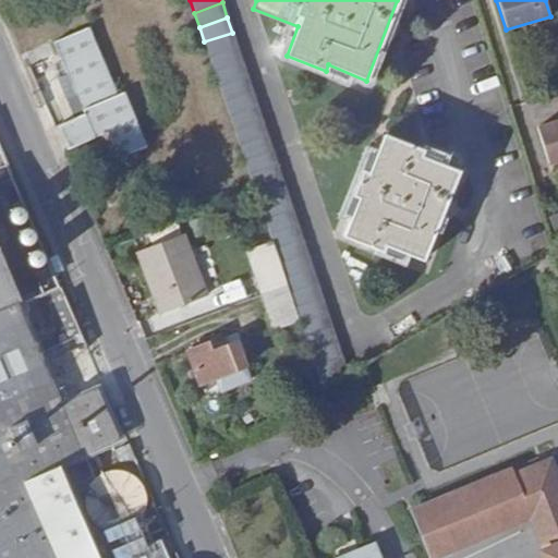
[(147,146),(125,91),(117,94),(88,26),(53,41),(61,61),(55,63),(59,76),(67,73),(84,112),(57,125),(67,148),(107,131),(113,148),(126,180),(147,171),(138,150),(147,146)]
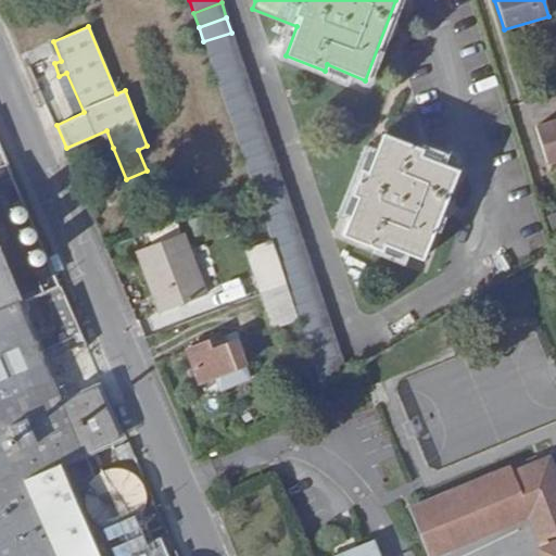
[(236,47),(231,33),(203,41),(209,57),(236,47)]
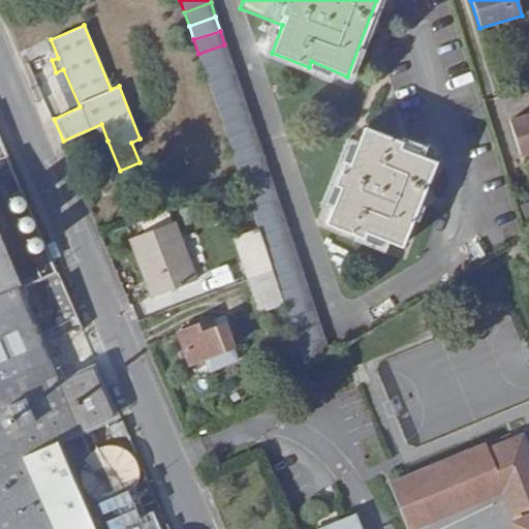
[(229,59),(224,44),(198,54),(203,68),(229,59)]
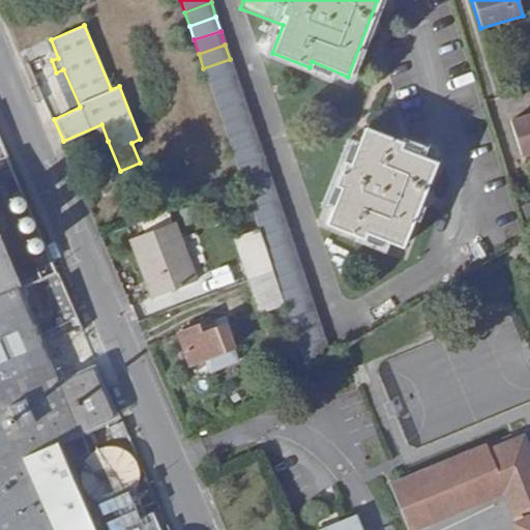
[(235,74),(230,59),(203,68),(208,81),(235,74)]
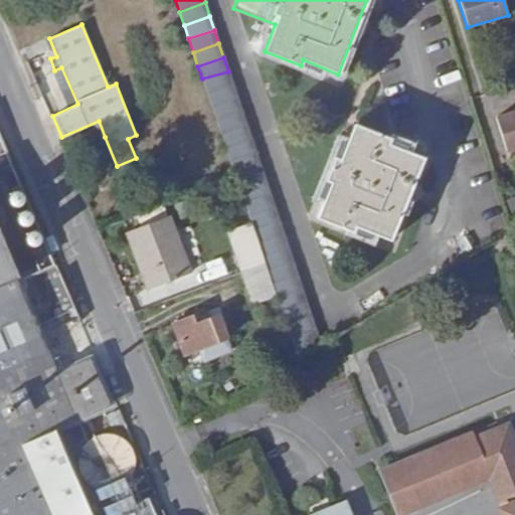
[(232,84),(228,71),(202,78),(207,93),(232,84)]
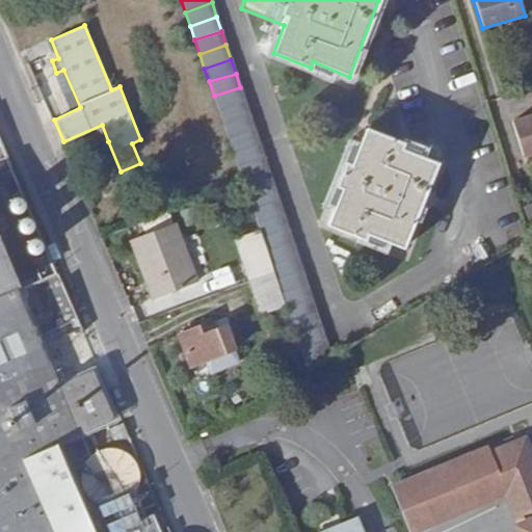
[(245,101),(240,87),(214,96),(218,110),(245,101)]
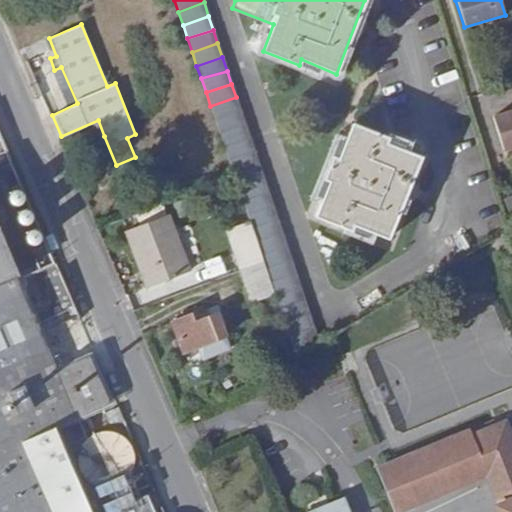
[(240,111),(236,97),(210,106),(215,120),(240,111)]
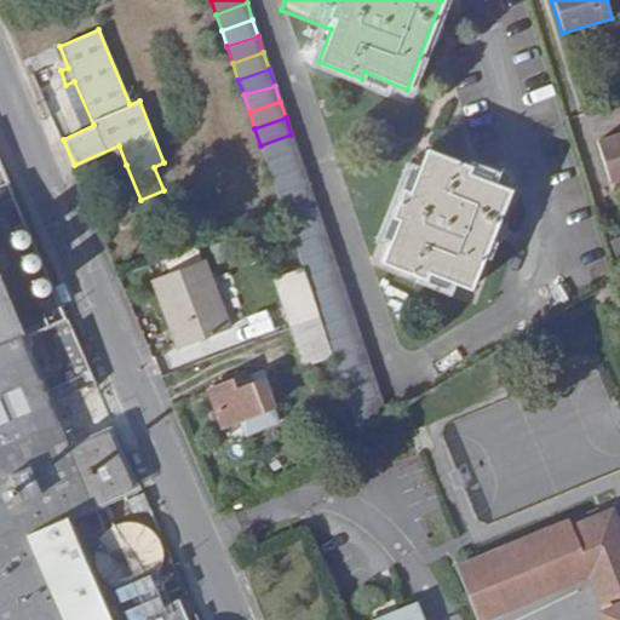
[(619,179),(619,133),(596,141),(609,183),(619,179)]
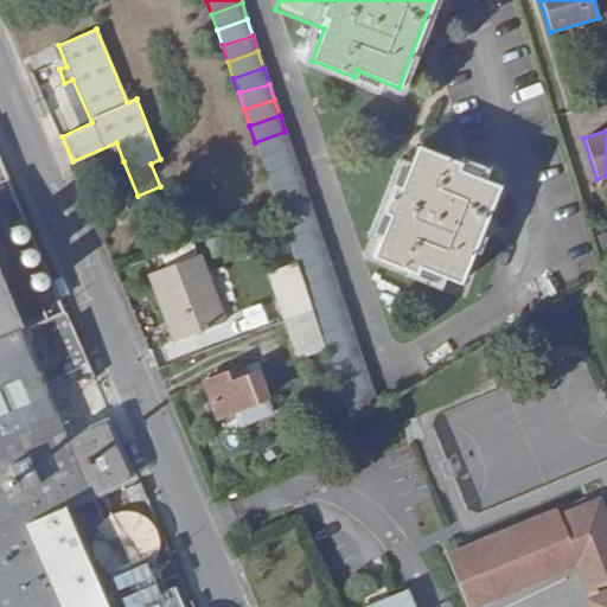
[(291,147),(285,132),(255,142),(260,158),(291,147)]
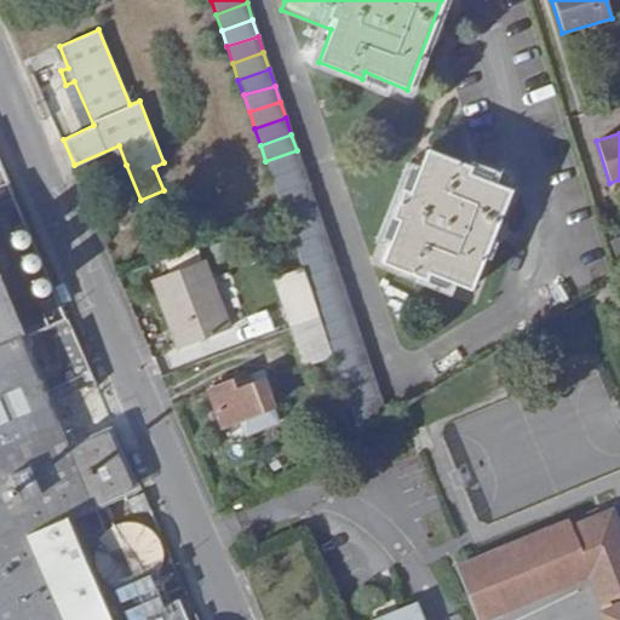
[(302,167),(297,150),(265,161),(271,177),(302,167)]
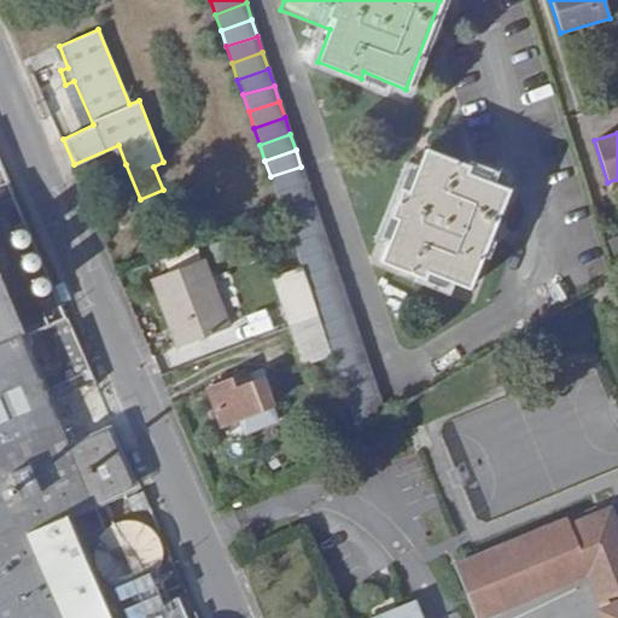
[(468,289),(507,190),(465,174),(467,167),(425,150),(408,191),(401,190),(390,217),(397,219),(380,261),(424,279),(426,270),(468,289)]
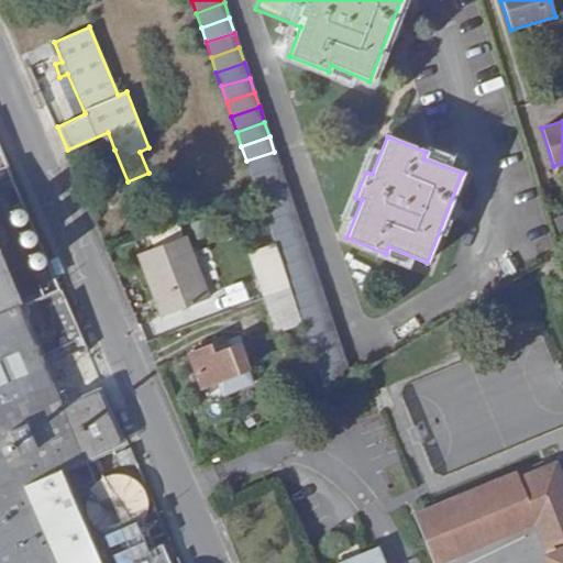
[(279,166),(274,152),(246,161),(251,176),(279,166)]
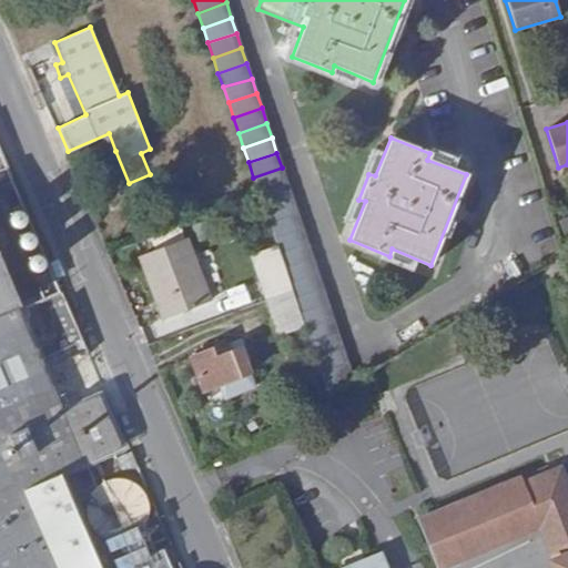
[(287,183),(282,168),(253,178),(259,193),(287,183)]
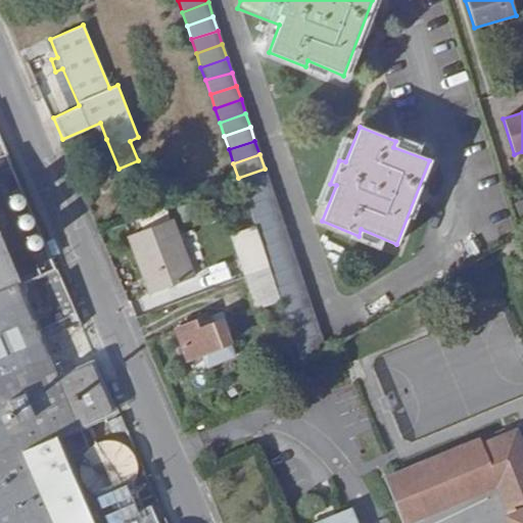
[(269,183),(265,169),(238,178),(238,179),(242,192),(269,183)]
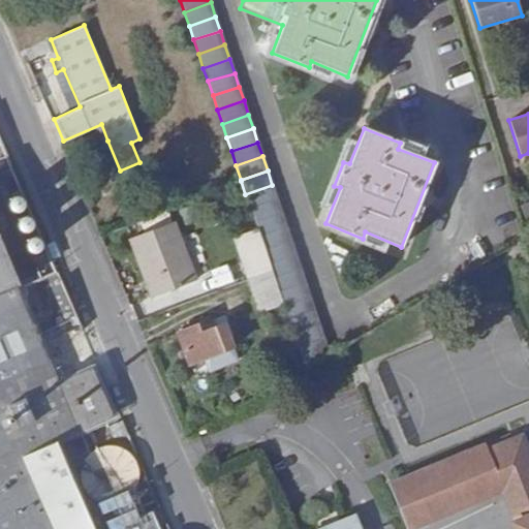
[(277,198),(272,185),(245,194),(250,207),(277,198)]
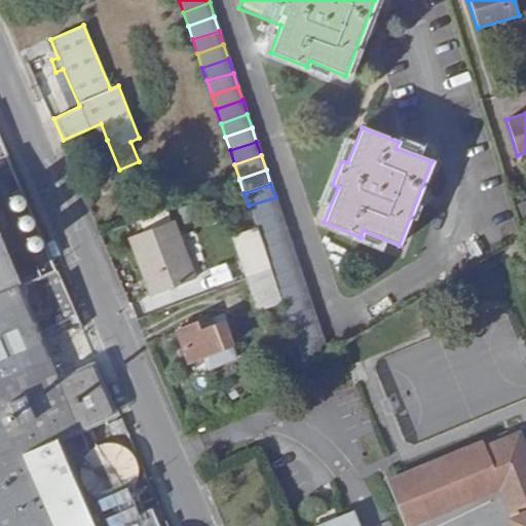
[(279,212),(275,197),(249,205),(253,221),(279,212)]
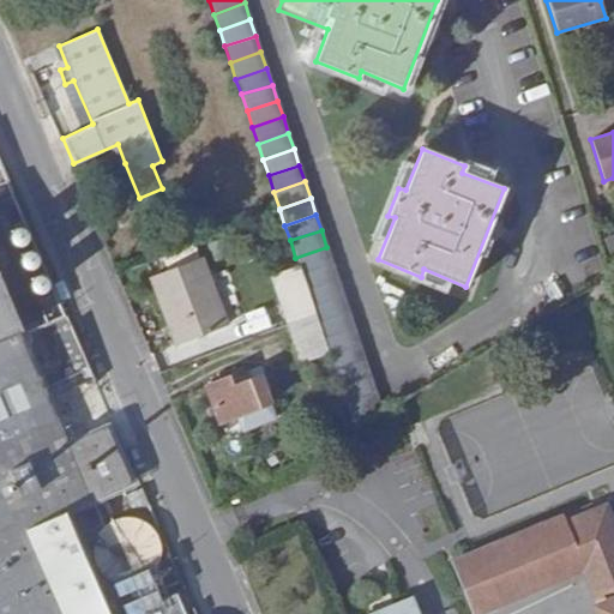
[(332,263),(326,247),(295,258),(299,265),(301,274),(332,263)]
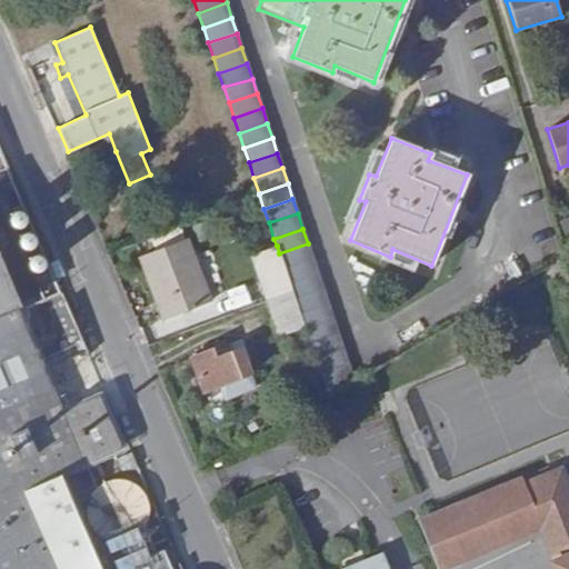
[(211,301),(187,238),(139,256),(163,320),(211,301)]
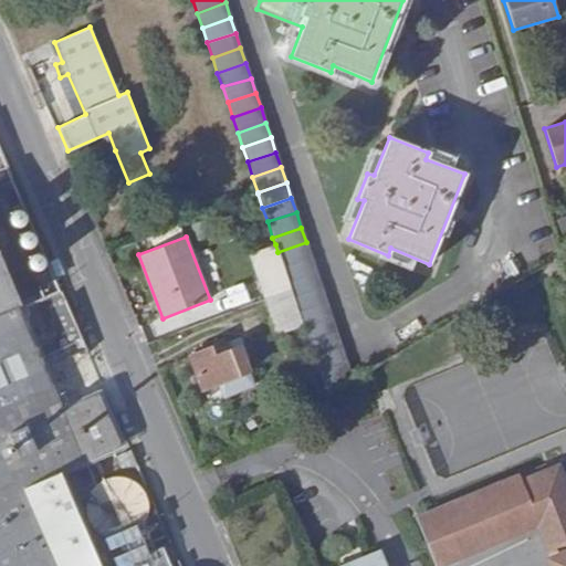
[(311,258),(306,242),(278,252),(283,268),(311,258)]
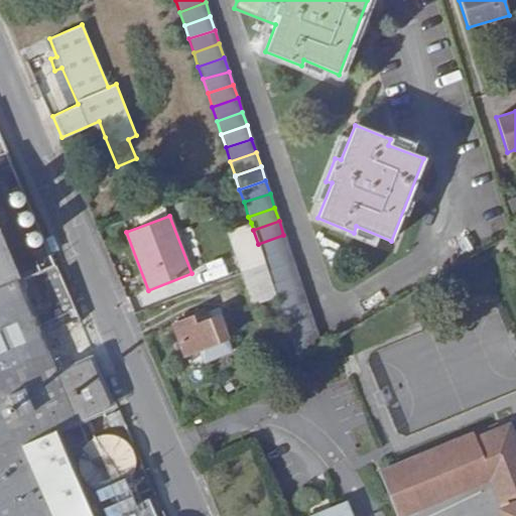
[(262,257),(258,244),(253,230),(251,223),(228,232),(241,272),(264,262),(262,257)]
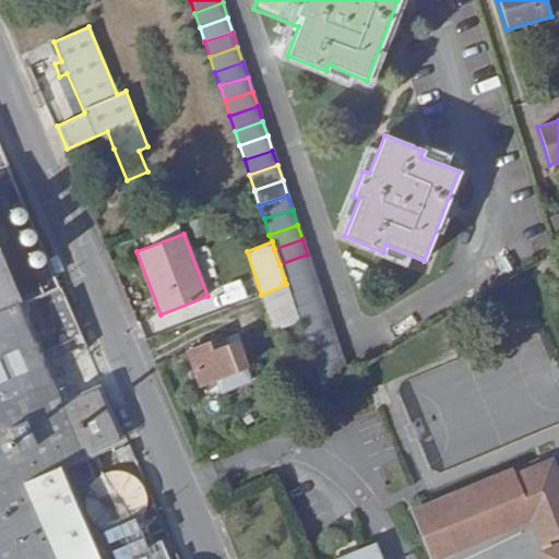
[(20,301),(0,254),(0,379),(42,361),(16,302),(20,301)]
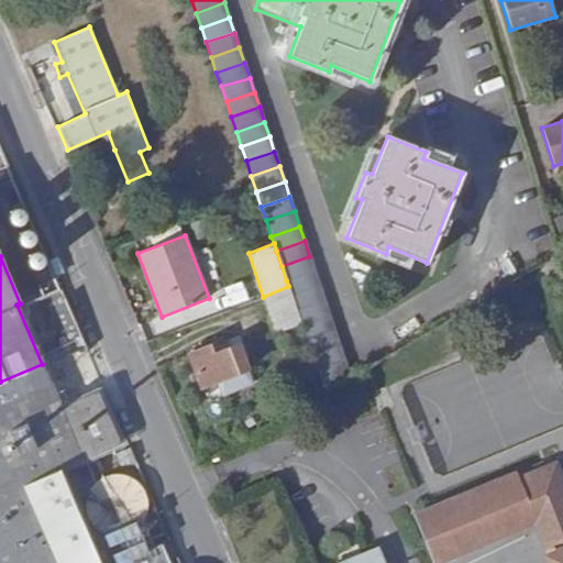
[(315,271),(309,256),(282,266),(286,280),(315,271)]
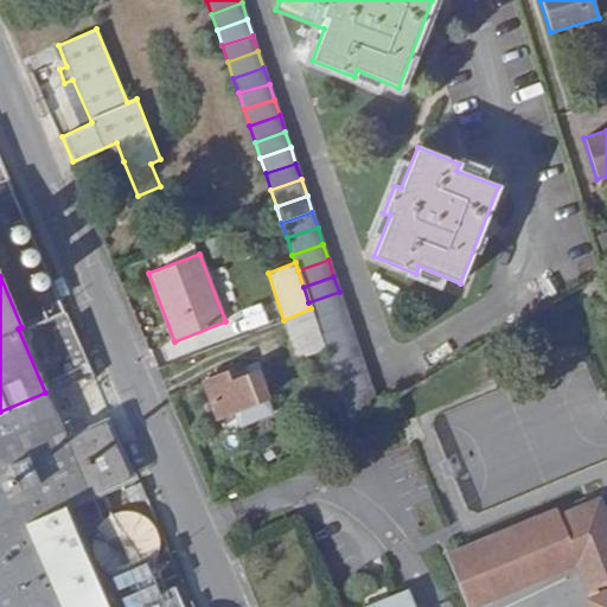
[(88,362),(57,287),(38,296),(58,343),(55,344),(65,372),(88,362)]
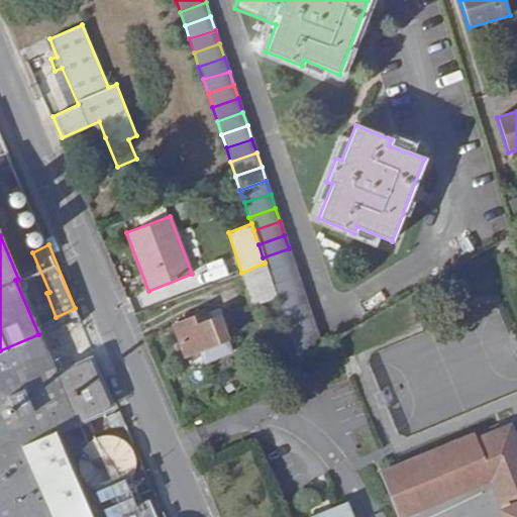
[(293,262),(289,248),(263,257),(265,263),(268,271),(293,262)]
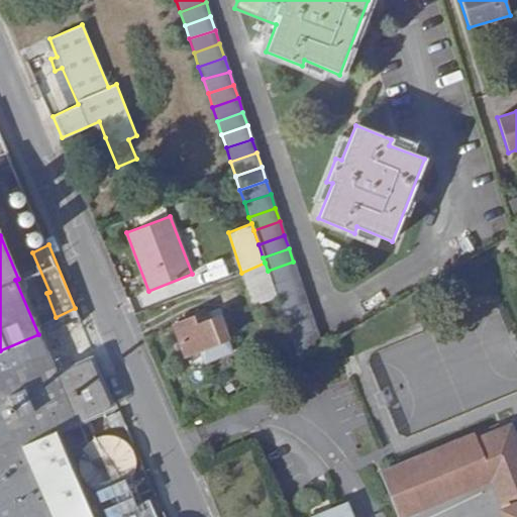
[(272,285),(298,276),(293,262),(268,271),(272,285)]
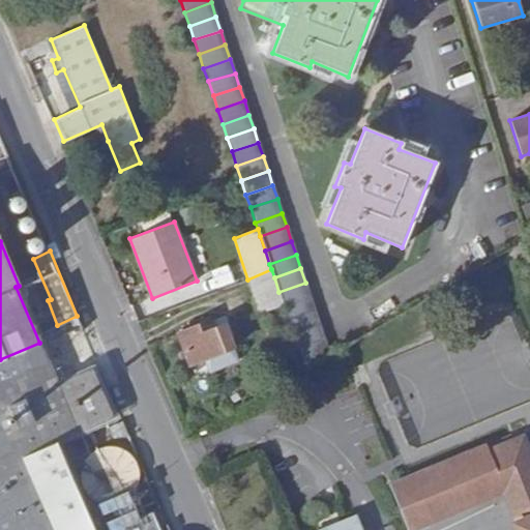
[(284,305),(278,292),(274,277),(271,269),(247,280),(259,314),(284,305)]
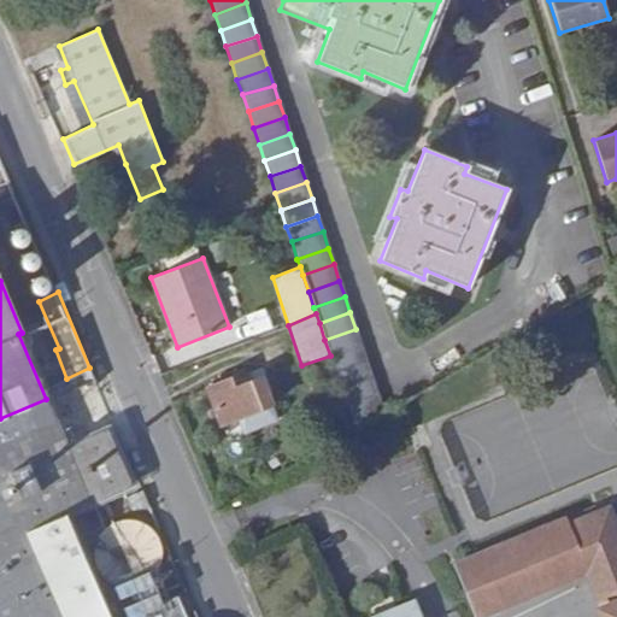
[(362,346),(356,329),(324,340),(330,356),(330,357),(362,346)]
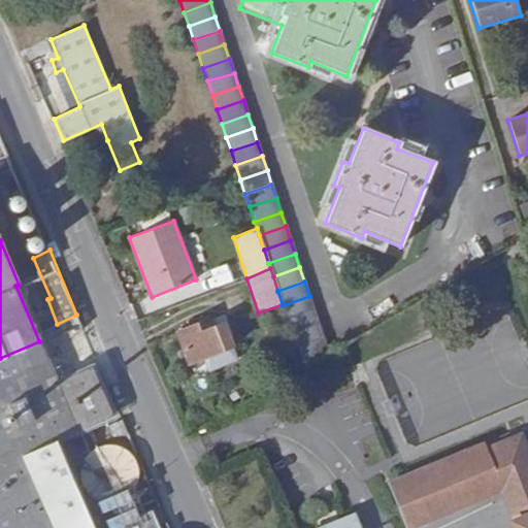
[(314,310),(309,296),(283,305),(287,319),(314,310)]
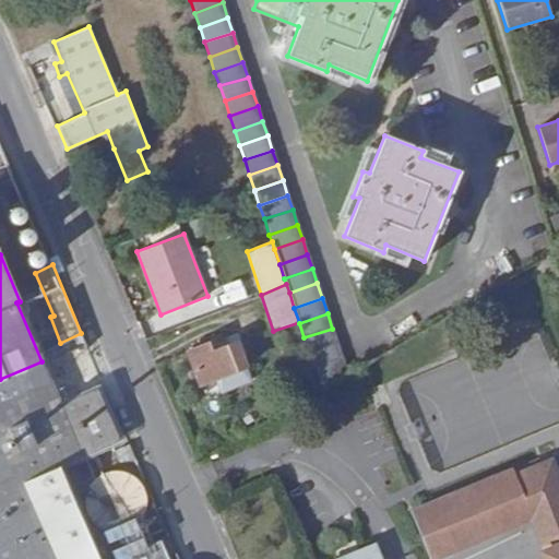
[(337,343),(332,329),(304,337),(309,353),(337,343)]
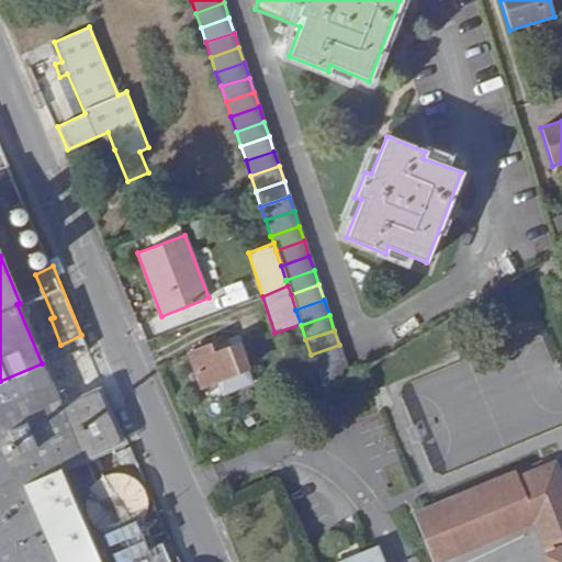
[(248,368),(238,344),(221,350),(217,341),(188,352),(202,386),(248,368)]
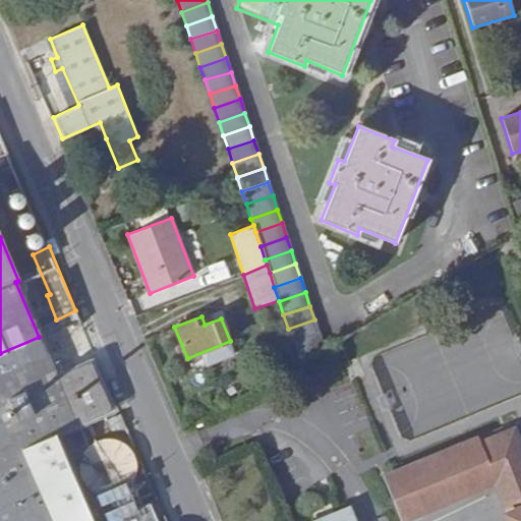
[(319,333),(314,320),(288,329),(293,343),(319,333)]
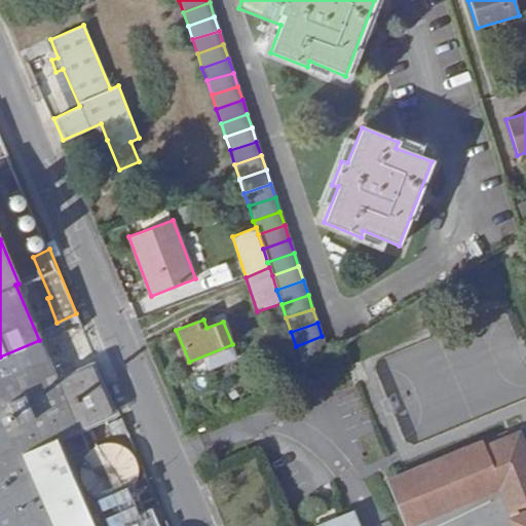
[(327,351),(322,336),(296,346),(302,366),(327,351)]
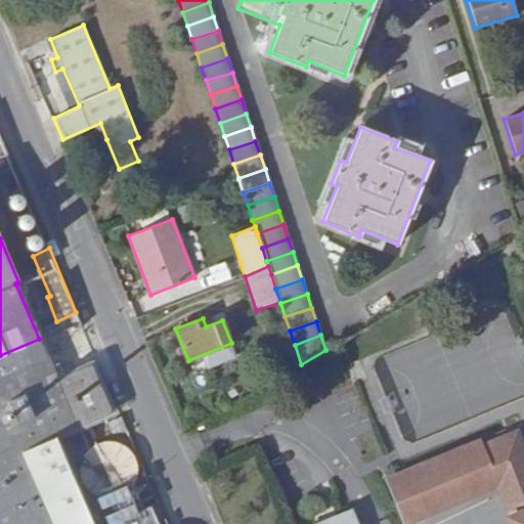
[(0,523),(91,523),(55,436),(113,410),(93,365),(56,380),(39,339),(0,355),(0,523)]
